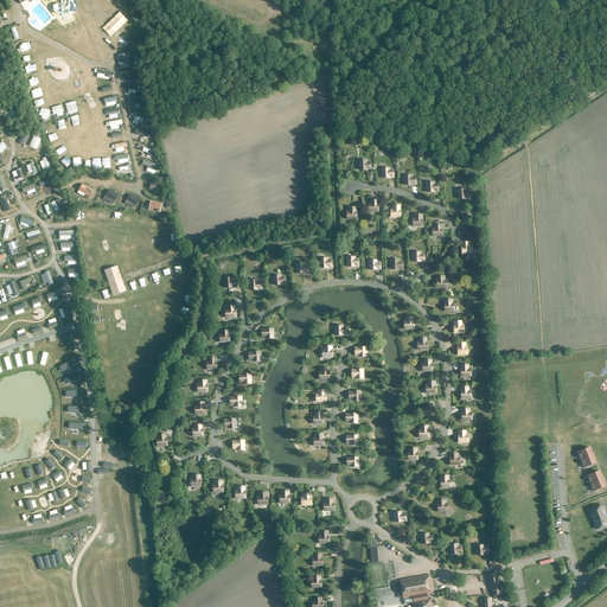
[(88,34),(89,42),(97,39),(95,32),(88,34)]
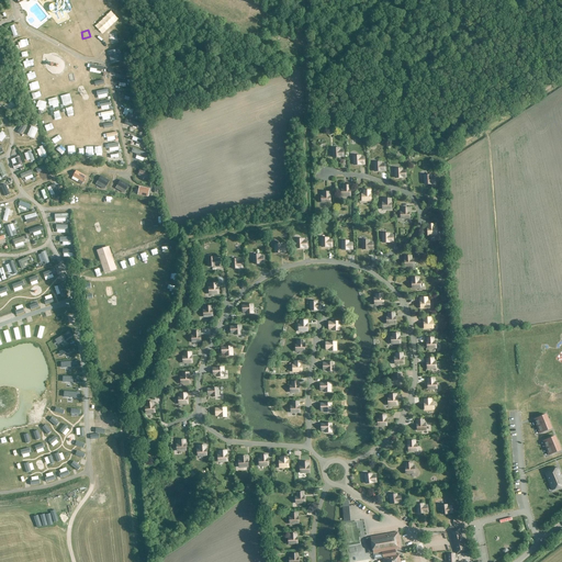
[(100,40),(97,41),(99,47),(108,45),(105,36),(99,38),(100,40)]
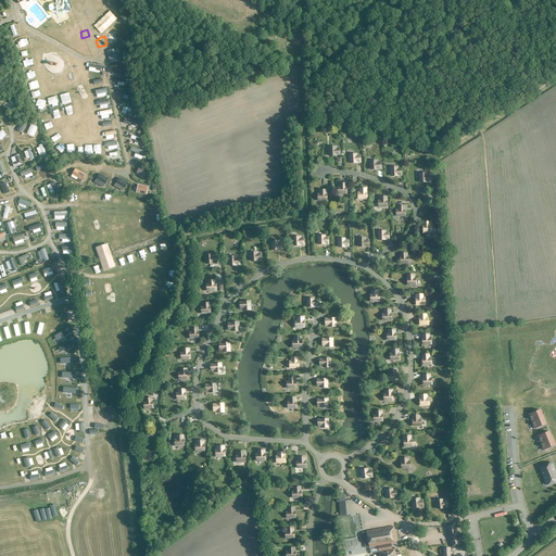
[(19,48),(25,46),(23,38),(16,40),(19,48)]
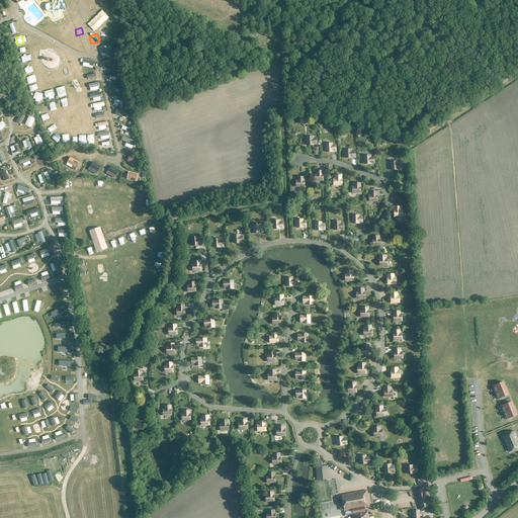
[(110,46),(99,48),(102,60),(113,56),(110,46)]
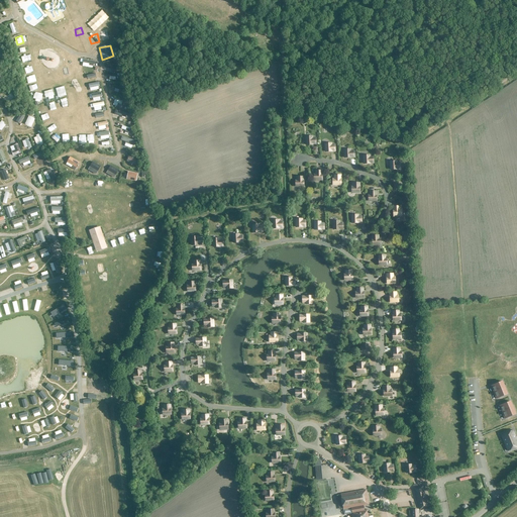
[(92,68),(94,61),(83,59),(81,65),(92,68)]
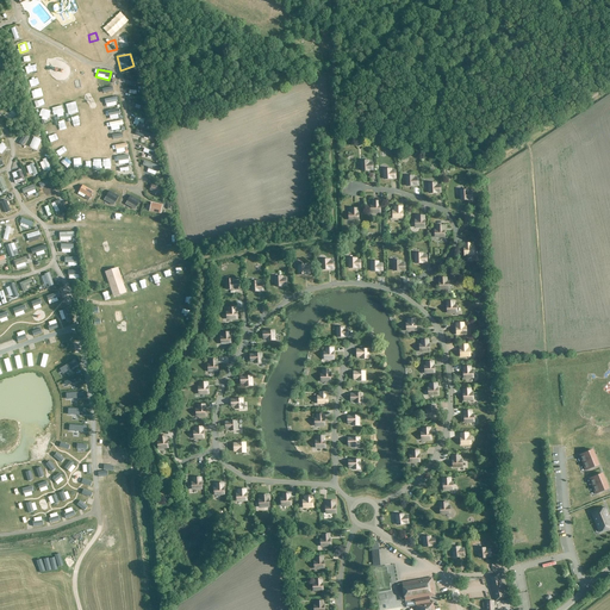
[(6,119),(16,113),(12,107),(4,112),(6,119)]
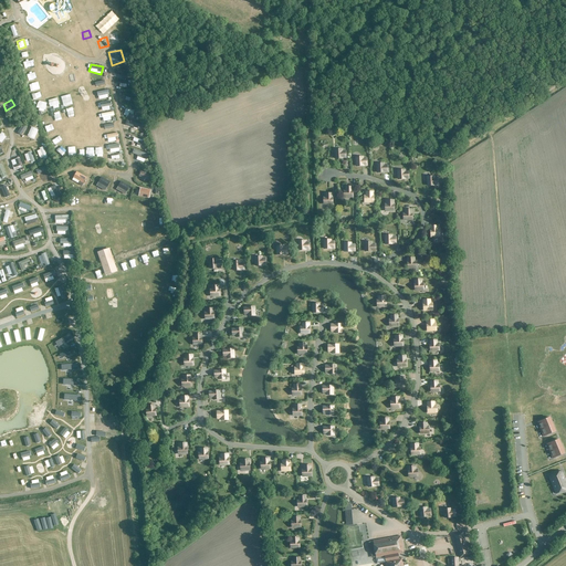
[(64,116),(71,114),(67,107),(62,109),(64,116)]
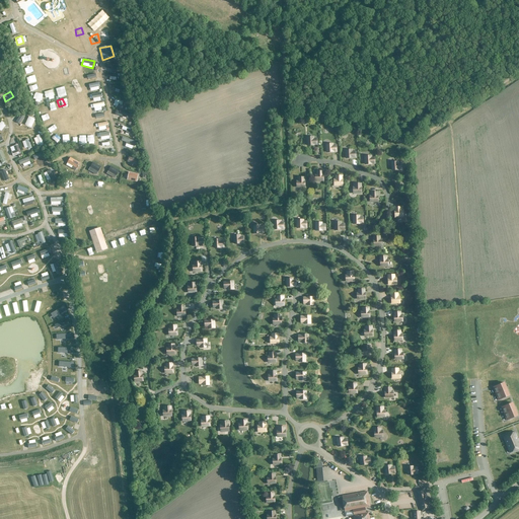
[(27,126),(32,117),(27,115),(23,124),(27,126)]
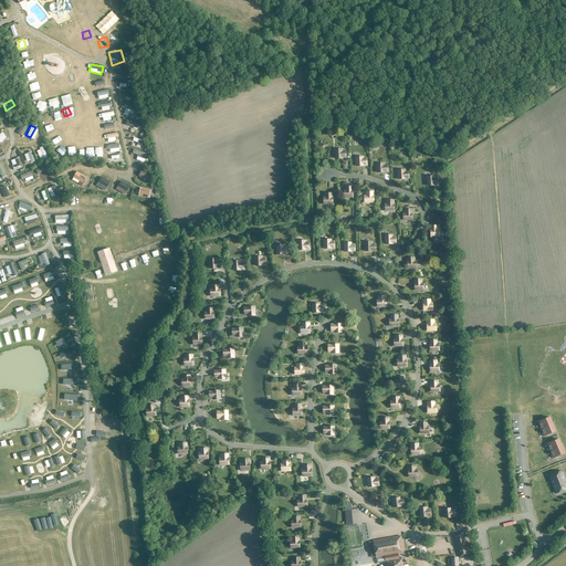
[(13,130),(17,136),(24,130),(22,126),(13,130)]
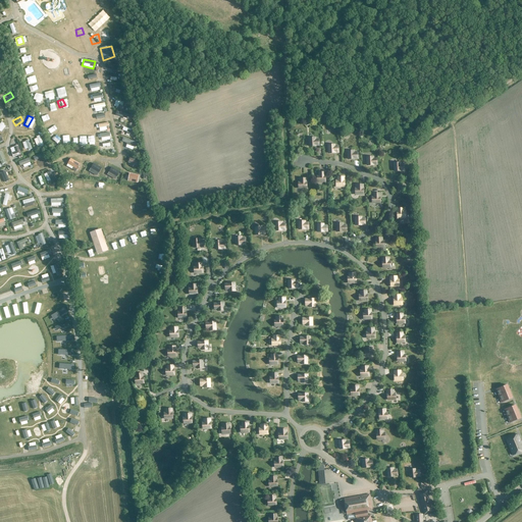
[(129,135),(128,126),(120,126),(121,132),(124,132),(125,135),(129,135)]
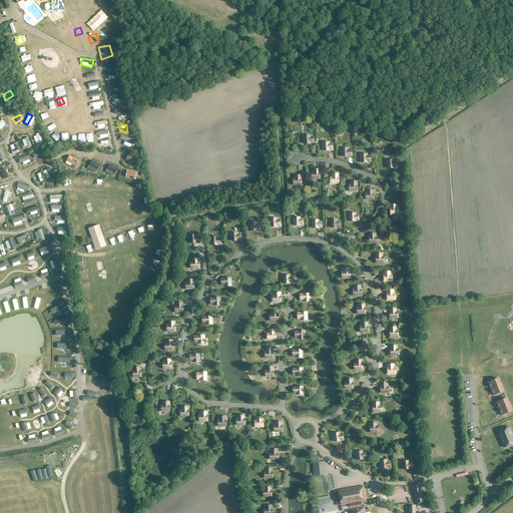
[(32,134),(35,143),(41,140),(38,132),(32,134)]
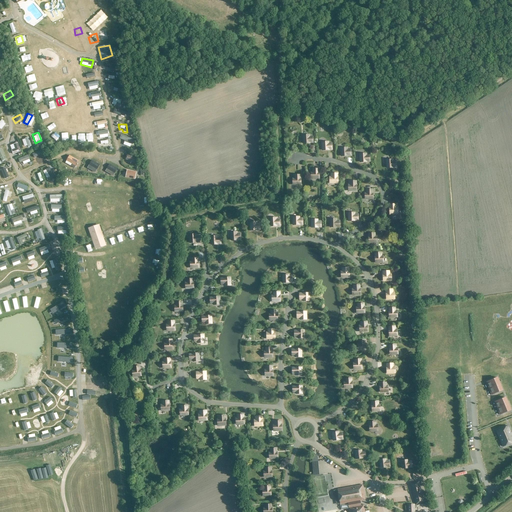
[(309,135),(303,135),(304,143),(309,143),(309,142),(313,142),(312,137),(309,137),(309,135)]
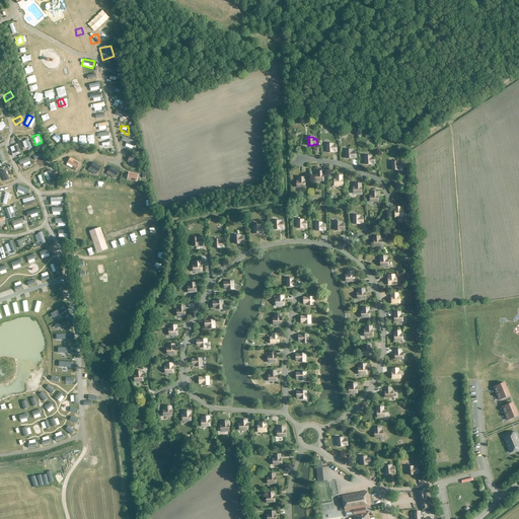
[(12,155),(20,152),(16,143),(9,145),(12,155)]
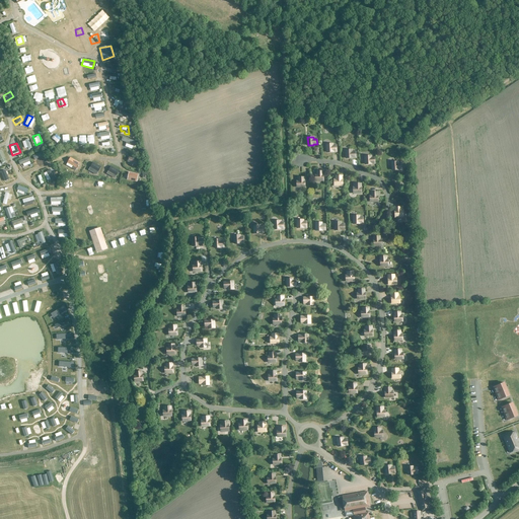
[(326,144),(327,152),(332,152),(332,151),(337,151),(336,146),(332,146),(332,144),(326,144)]
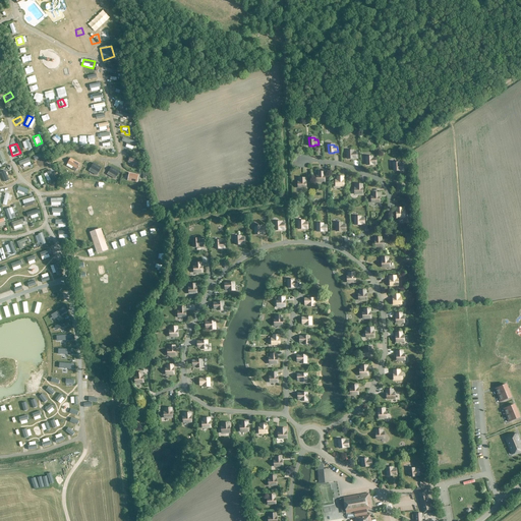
[(41,151),(36,153),(40,162),(45,161),(41,151)]
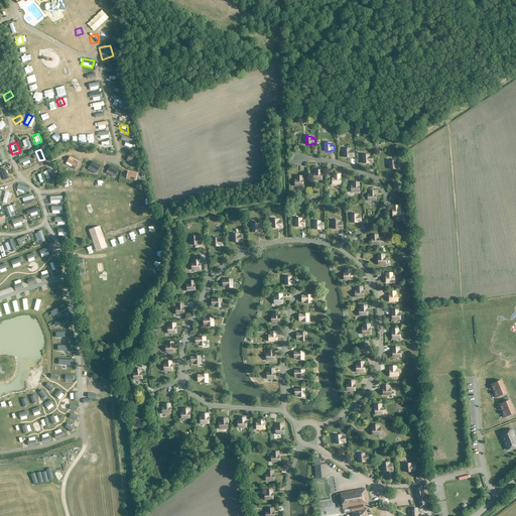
[(345,149),(345,157),(350,157),(350,156),(354,156),(354,151),(350,151),(350,149),(345,149)]
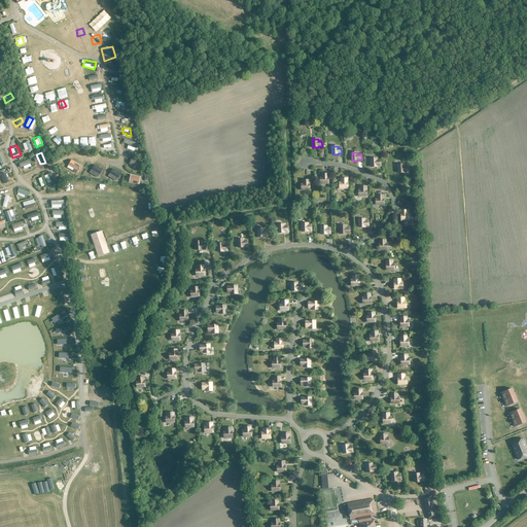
[(29,164),(30,166),(31,166),(28,157),(19,162),(21,167),(29,164)]
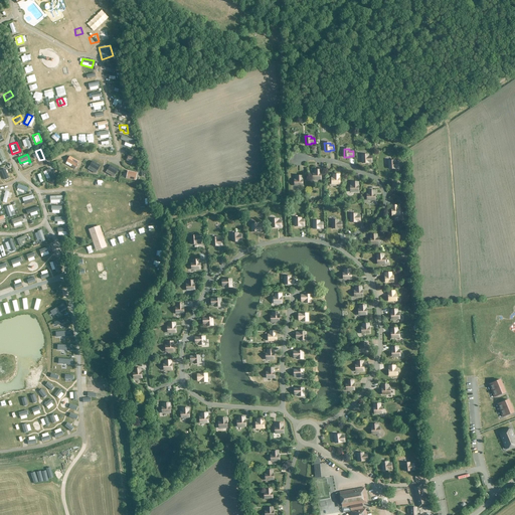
[(362,155),(362,163),(368,163),(368,162),(372,162),(371,157),(368,157),(367,155),(362,155)]
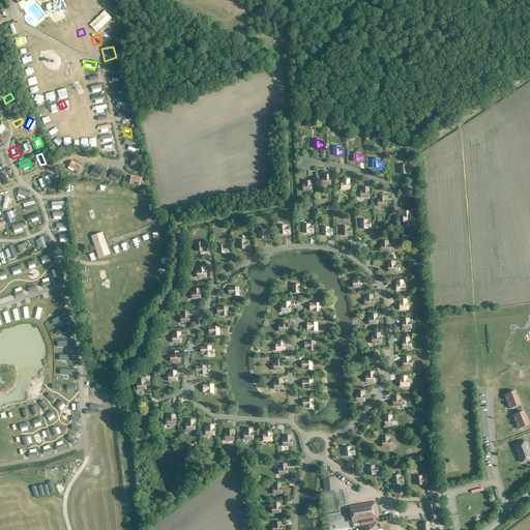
[(68,167),(67,169),(74,172),(77,174),(78,172),(79,172),(82,167),(71,160),(68,167)]
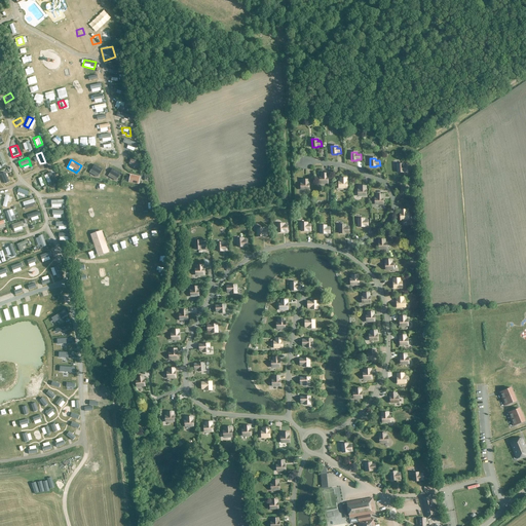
[(141,162),(130,159),(129,163),(129,164),(140,167),(141,162)]
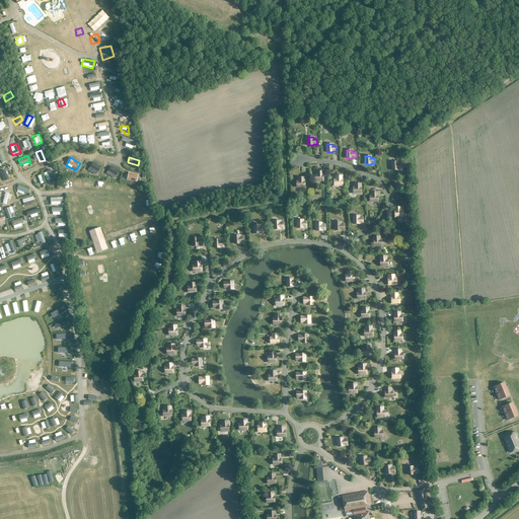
[(93,162),(88,170),(96,174),(101,167),(93,162)]
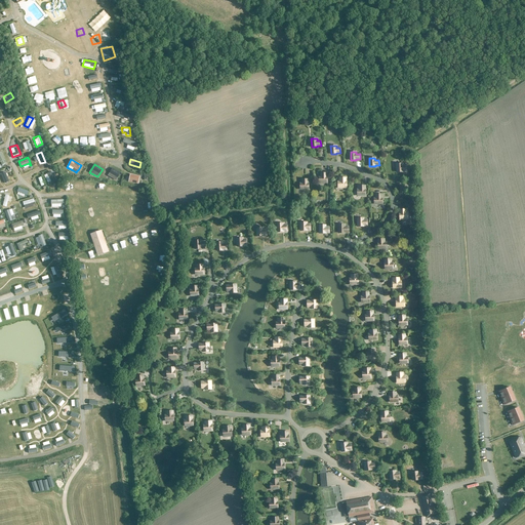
[(402,164),(397,164),(397,172),(402,172),(402,171),(406,171),(406,165),(402,166),(402,164)]
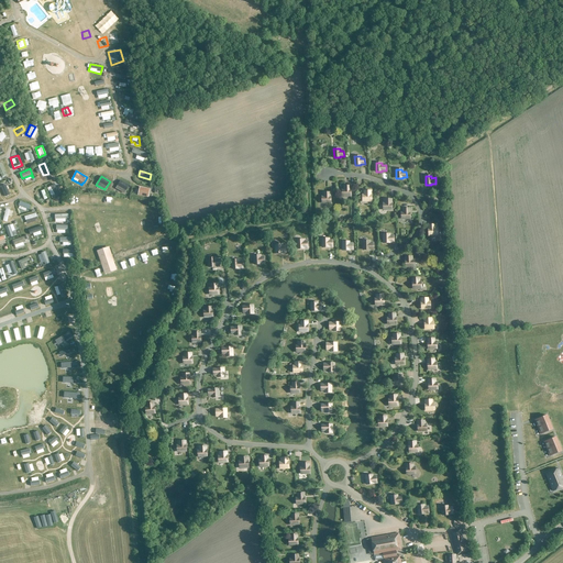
[(117,186),(116,189),(124,194),(125,192),(129,186),(120,180),(117,186)]
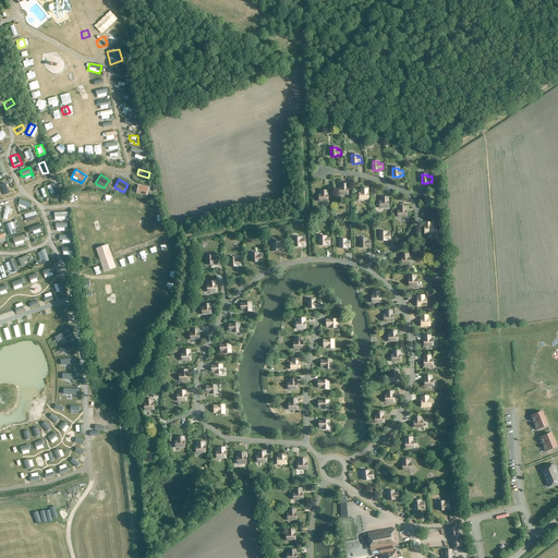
[(53,192),(56,194),(59,192),(53,181),(46,185),(50,194),(53,192)]
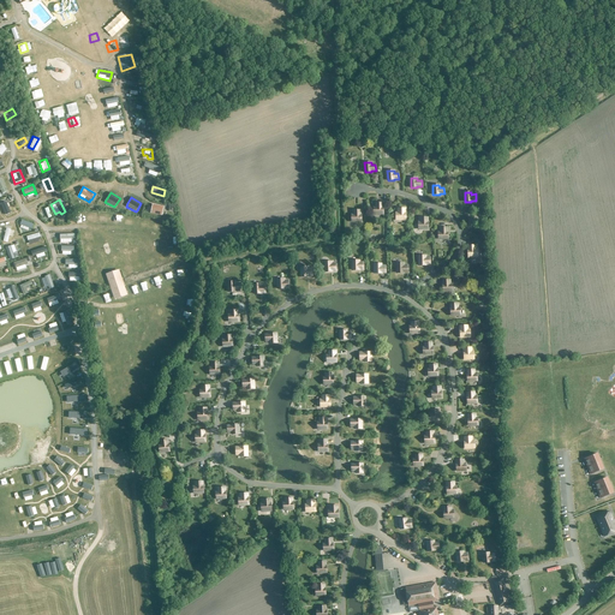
[(374,208),(374,214),(383,214),(383,208),(382,208),(382,203),(376,203),(376,208),(374,208)]
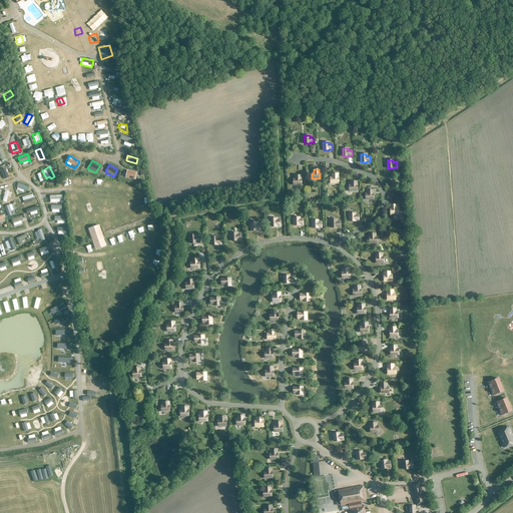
[(127,171),(125,177),(134,179),(136,172),(127,171)]
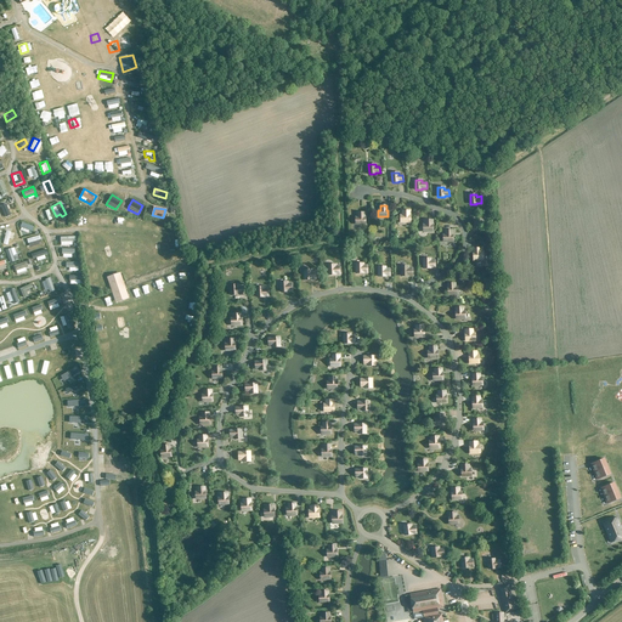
[(400,215),(401,222),(411,222),(411,215),(410,215),(410,211),(402,211),(402,215),(400,215)]
